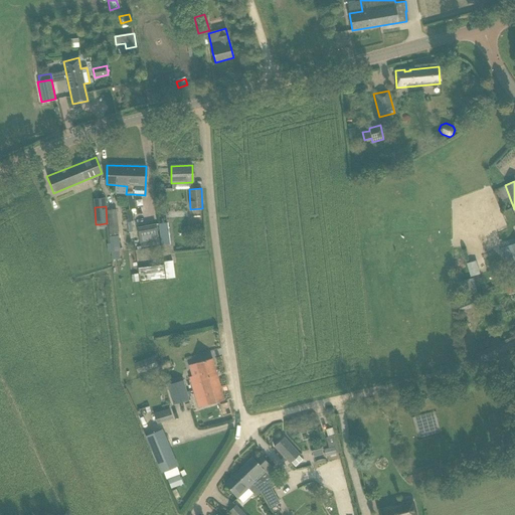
[(107,209),(110,234),(119,233),(116,208),(107,209)]
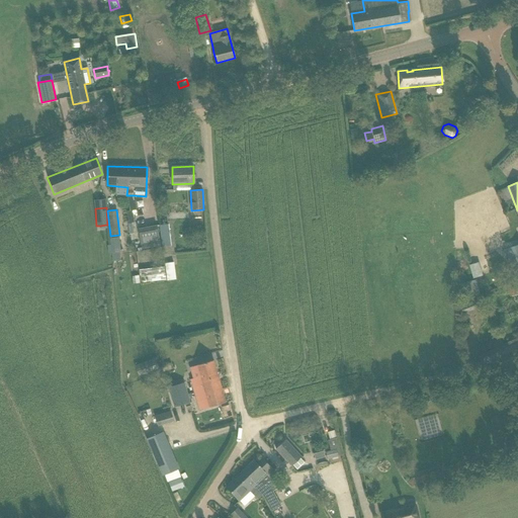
[(138,228),(142,249),(161,245),(157,225),(138,228)]
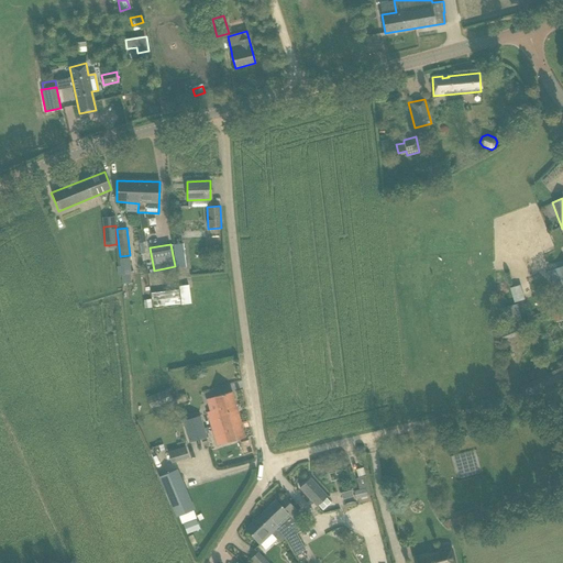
[(119,258),(121,278),(127,278),(127,274),(131,274),(129,257),(119,258)]
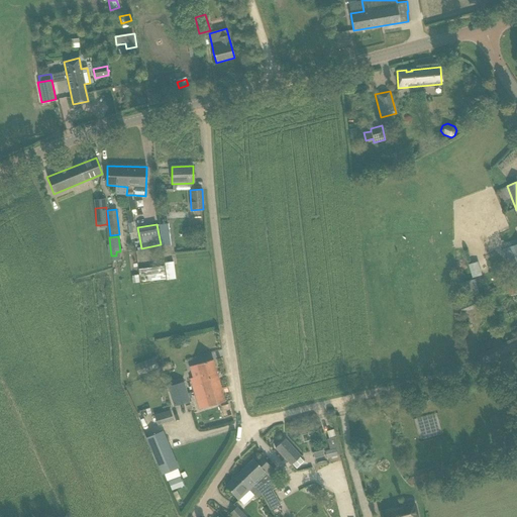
[(516,243),(503,248),(513,277),(516,275),(516,243)]
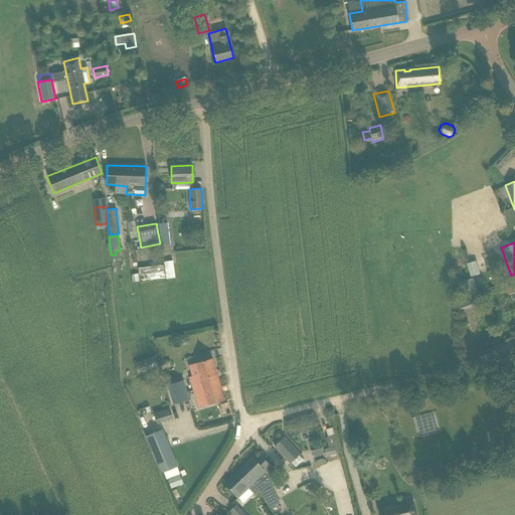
[(164,262),(166,278),(174,277),(172,261),(164,262)]
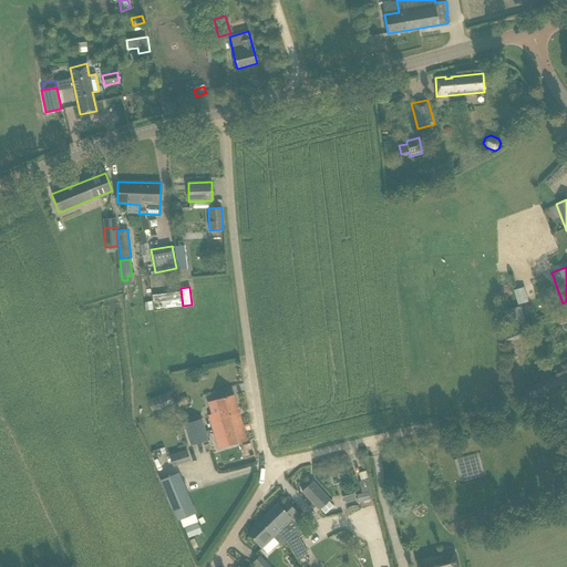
[(514,290),(518,305),(528,301),(524,287),(514,290)]
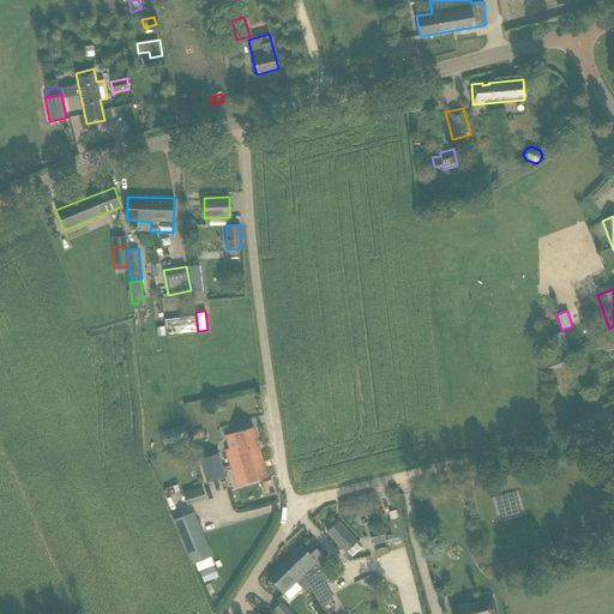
[(193,317),(164,319),(167,333),(194,331),(193,317)]
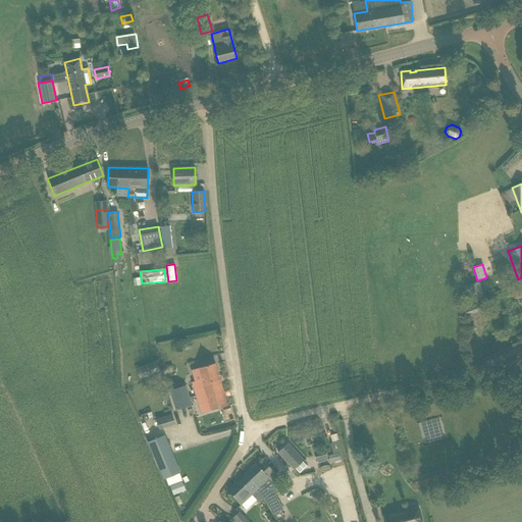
[(480,282),(465,285),(468,299),(483,296),(480,282)]
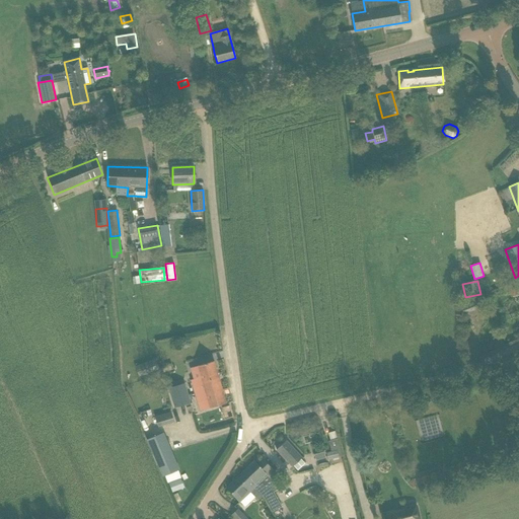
[(467,300),(460,302),(465,313),(471,311),(467,300)]
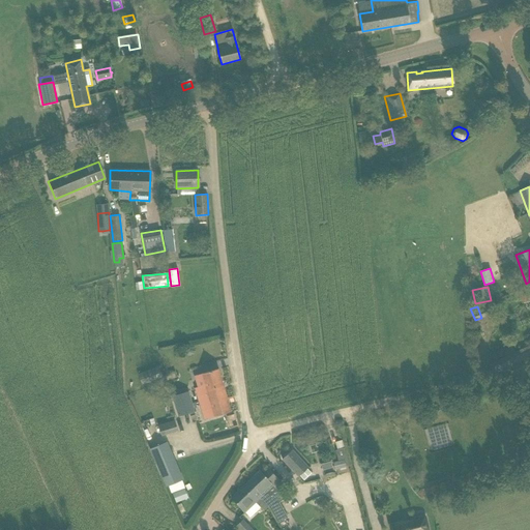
[(138,374),(142,382),(153,378),(150,369),(138,374)]
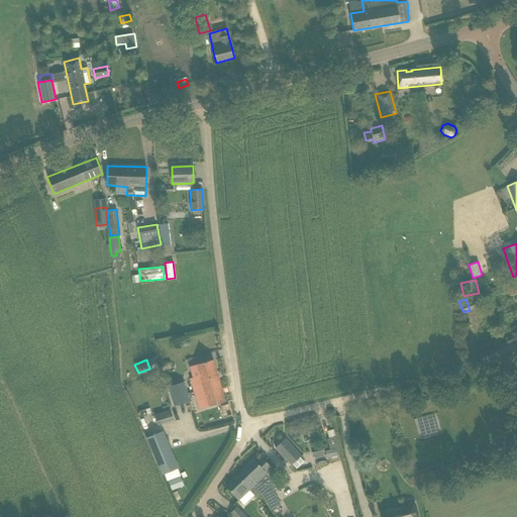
[(190,379),(193,390),(199,409),(225,402),(213,359),(196,365),(199,376),(190,379)]
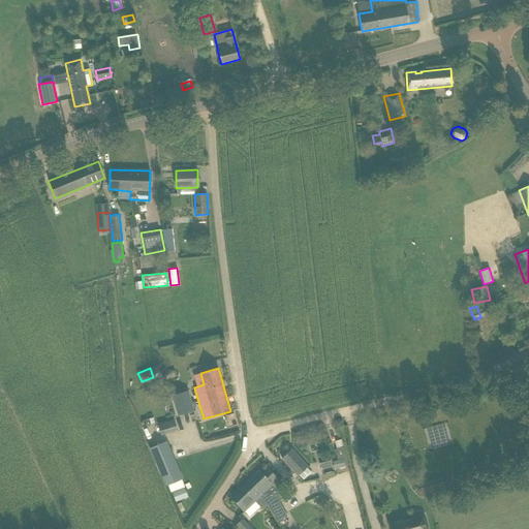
[(194,410),(188,390),(172,395),(178,415),(194,410)]
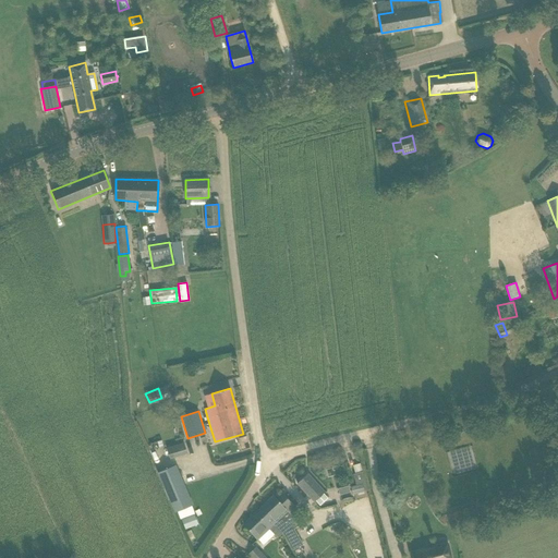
[(167,447),(170,459),(187,453),(183,443),(167,447)]
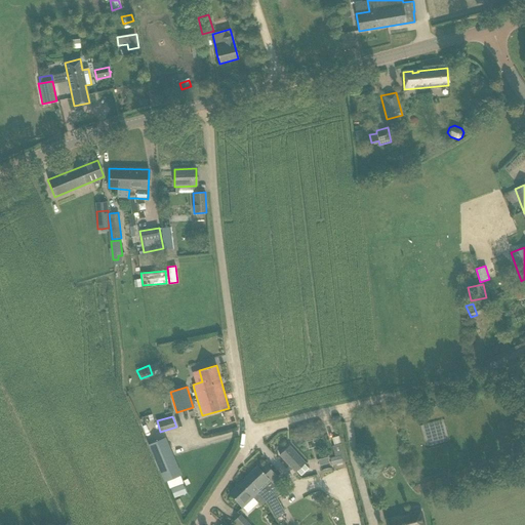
[(148,445),(160,472),(163,481),(180,474),(165,438),(148,445)]
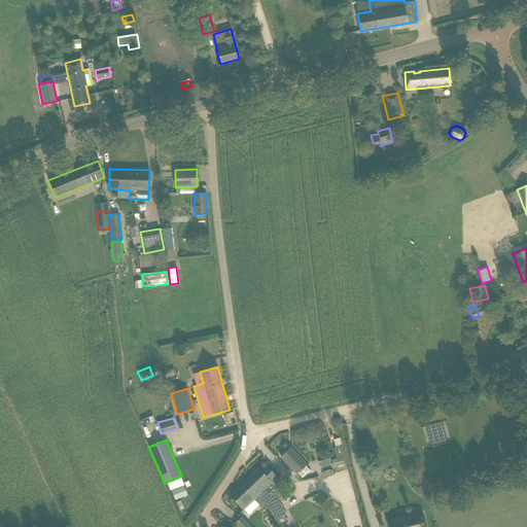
[(330,459),(332,467),(346,463),(346,461),(347,461),(343,446),(334,448),(336,458),(330,459)]
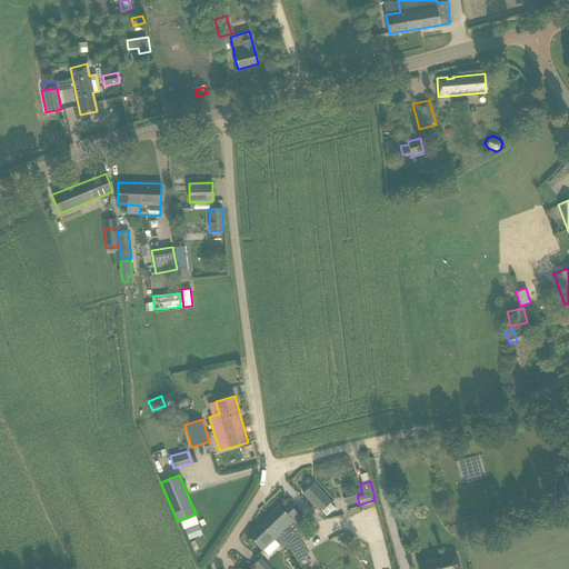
[(302,493),(320,512),(331,502),(313,483),(302,493)]
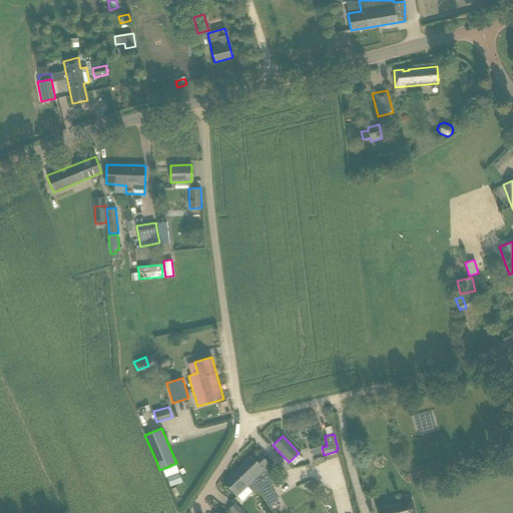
[(223,482),(230,489),(237,496),(247,486),(255,494),(260,490),(269,507),(279,502),(270,486),(266,488),(259,480),(262,477),(260,475),(265,471),(267,473),(273,468),(262,456),(255,461),(251,456),(223,482)]
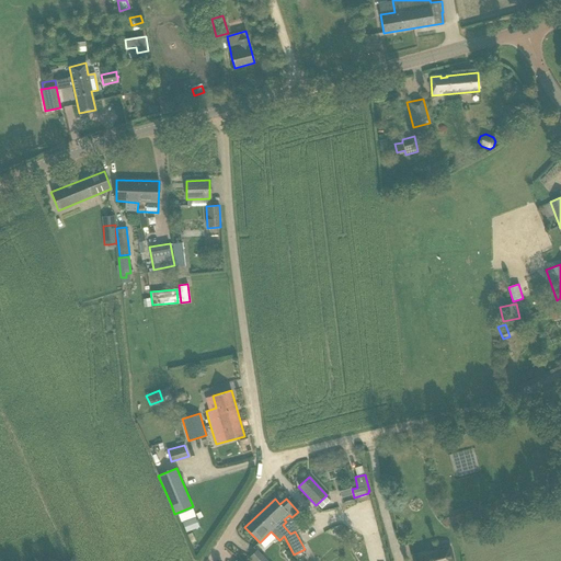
[(455,515),(458,526),(479,519),(476,508),(455,515)]
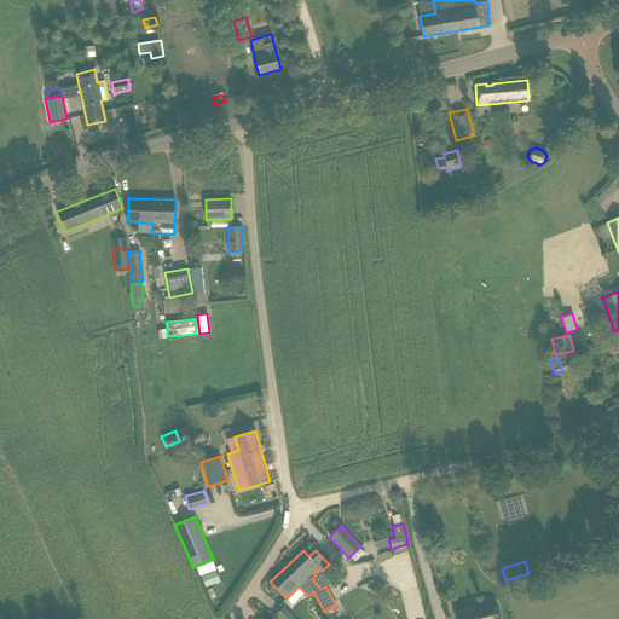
[(501,618),(501,615),(498,615),(496,603),(456,613),(456,618),(501,618)]
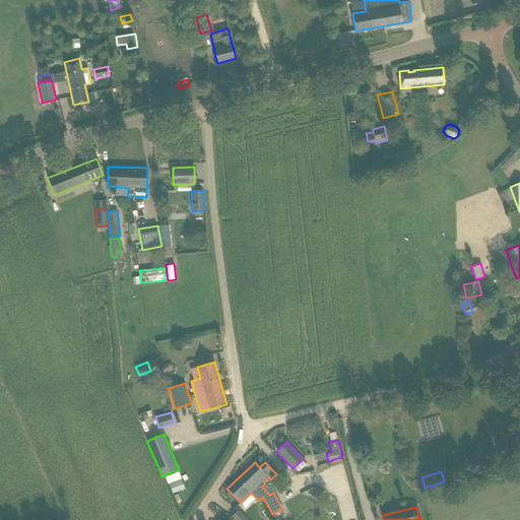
[(232,516),(234,518),(235,519),(248,519),(238,509),(232,516)]
